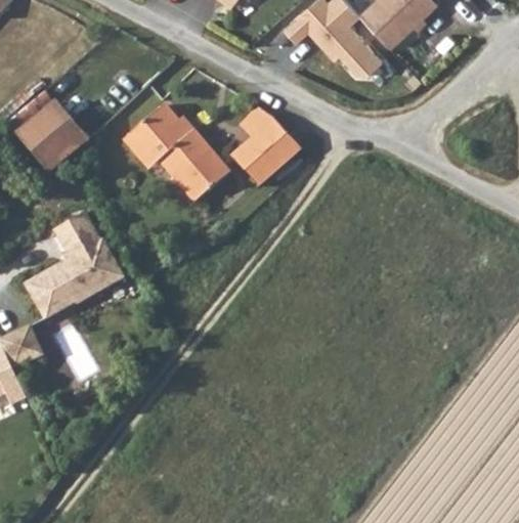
[(0,12),(10,1),(9,0),(0,0),(0,12)]
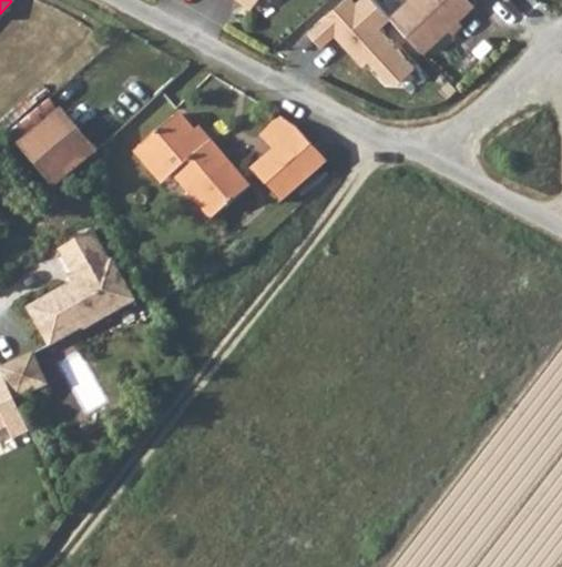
[(238,0),(252,9),(257,0),(238,0)]
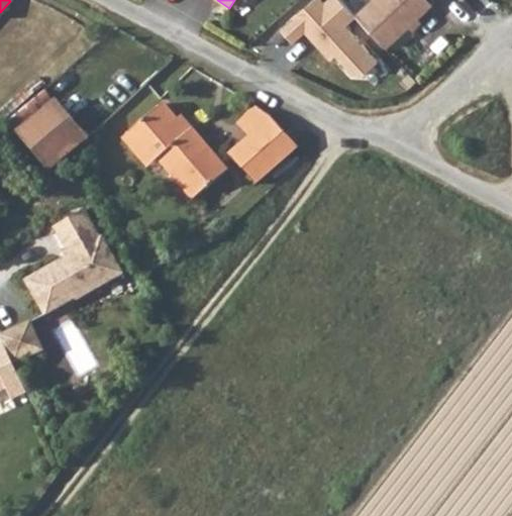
[(371,0),(357,13),(390,49),(435,6),(431,1),(432,0),(371,0)]
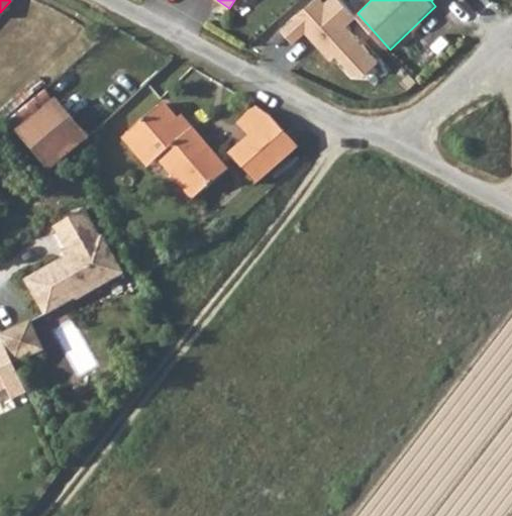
[(16,133),(46,172),(71,151),(86,138),(54,100),(16,133)]
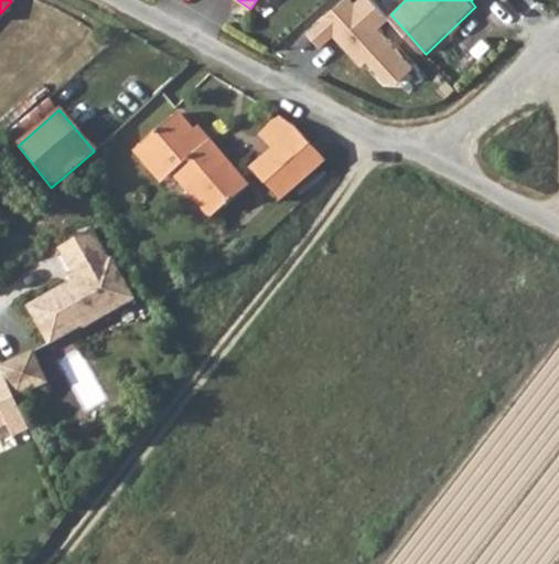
[(245,170),(273,201),(324,160),(313,149),(316,146),(292,123),(273,110),(254,123),(262,132),(255,139),(266,151),(245,170)]
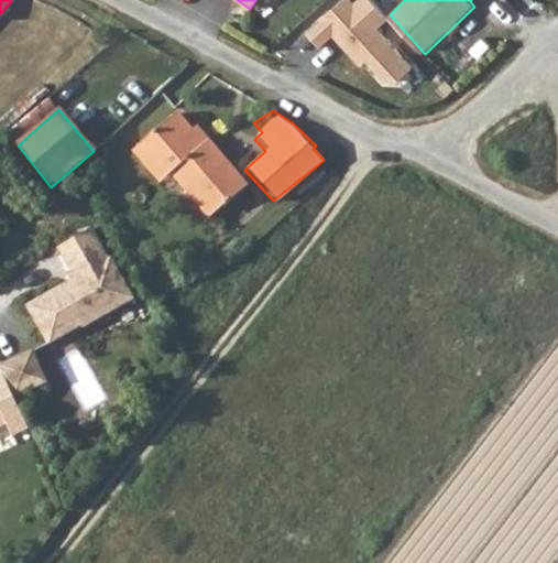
[(153,174),(163,165),(197,138),(192,131),(178,116),(135,153),(153,174)]
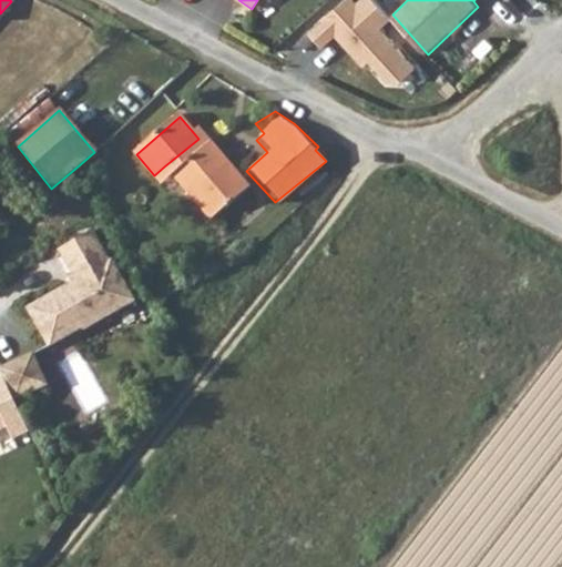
[(193,132),(198,139),(203,134),(197,129),(193,132)]
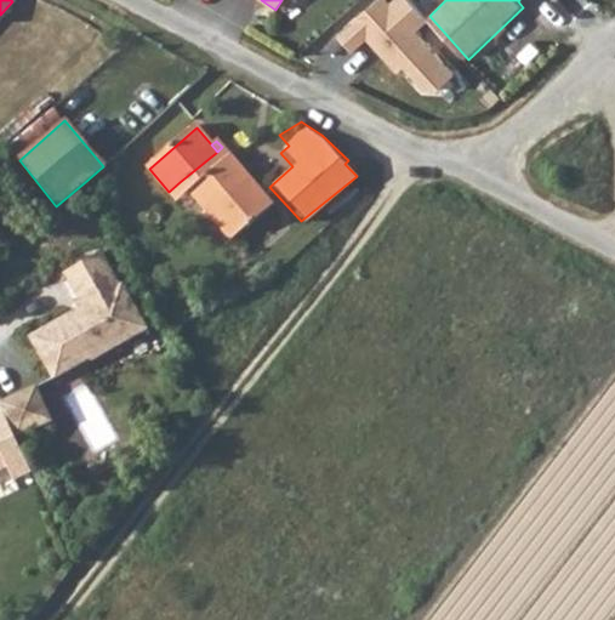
[(222,159),(228,155),(222,147),(217,152),(222,159)]
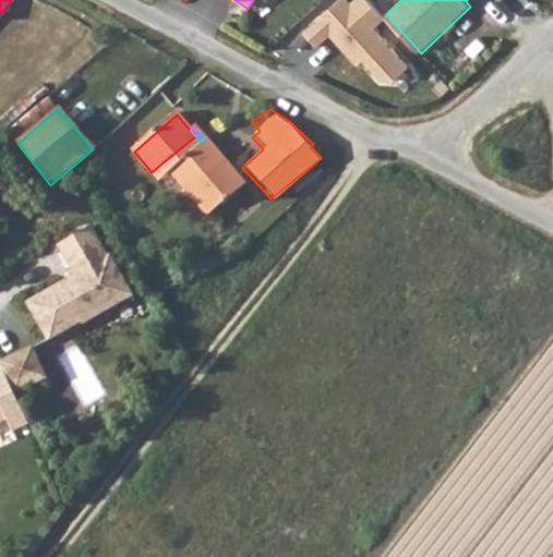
[(206,215),(241,184),(205,140),(200,143),(195,136),(161,164),(169,172),(206,215)]
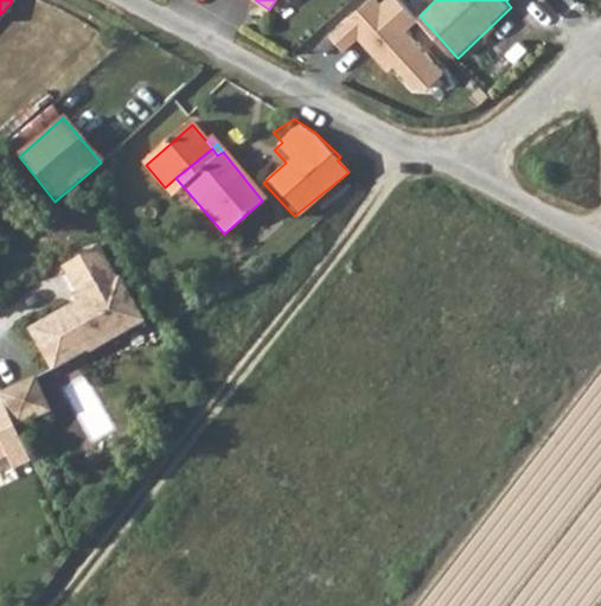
[(176,178),(165,187),(173,196),(184,187),(176,178)]
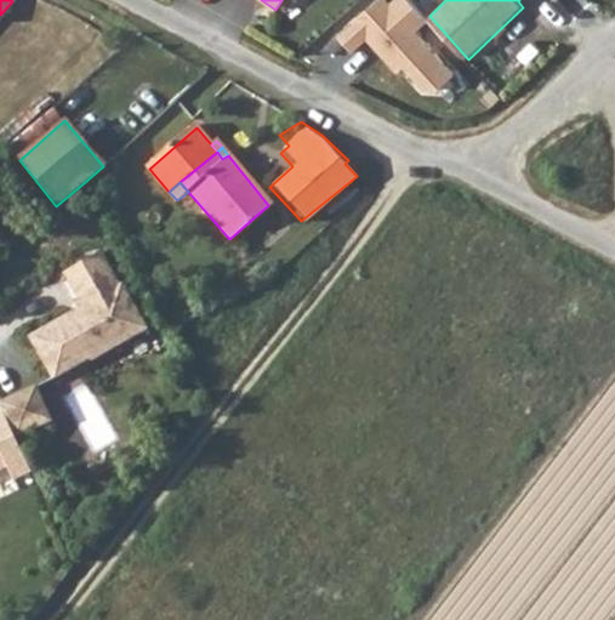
[(50,376),(87,358),(89,359),(149,328),(125,282),(118,285),(98,249),(61,269),(80,307),(28,334),(50,376)]
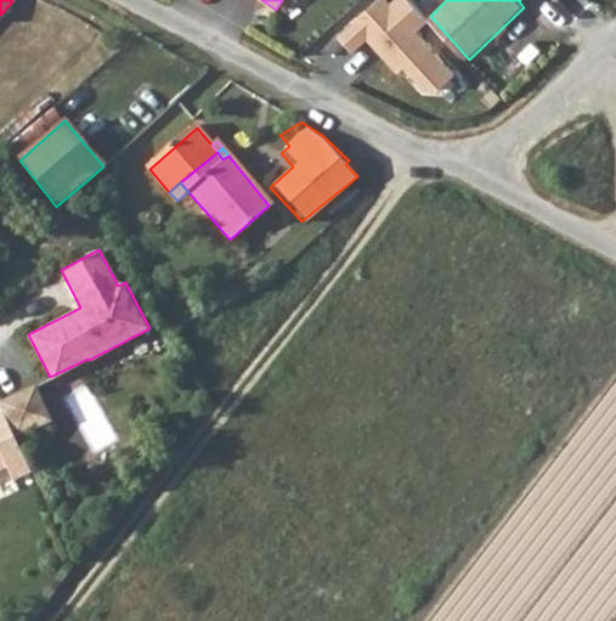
[(55,417),(67,412),(60,393),(85,380),(80,367),(40,383),(55,417)]
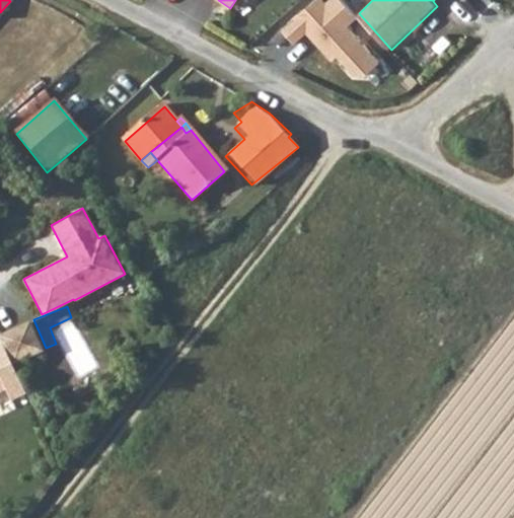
[(28,316),(0,330),(0,333),(13,359),(43,345),(28,316)]
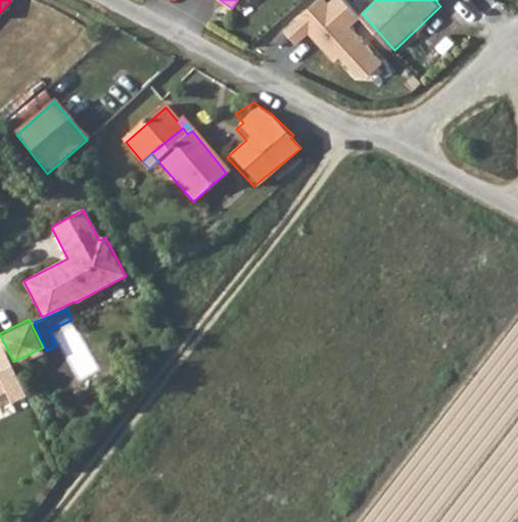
[(75,378),(95,369),(74,322),(53,331),(75,378)]
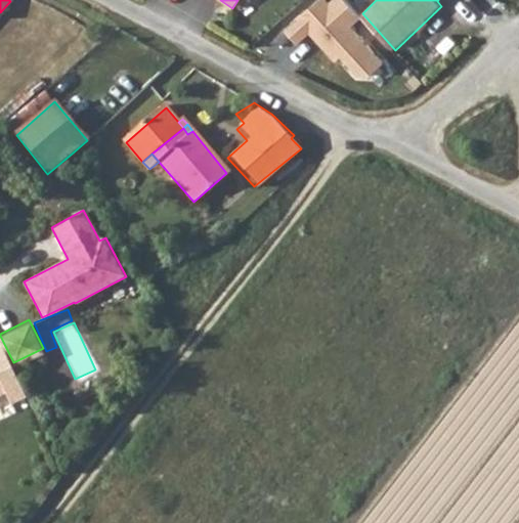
[(19,375),(2,383),(4,388),(9,399),(28,391),(19,375)]
